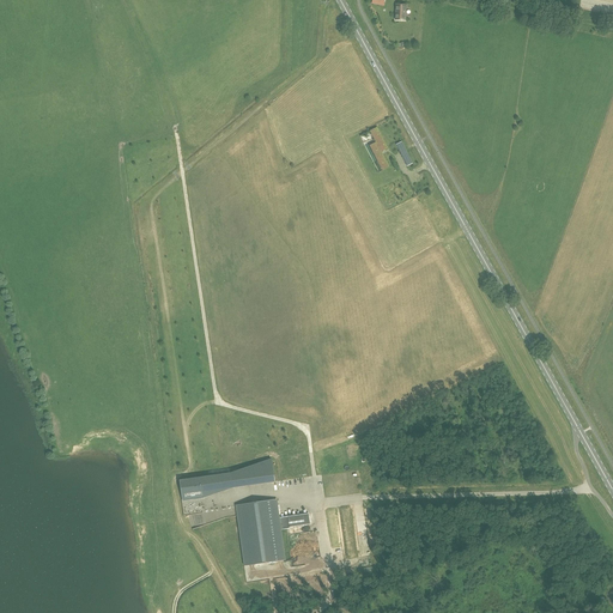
[(406,5),(396,5),(395,20),(406,20),(406,5)]
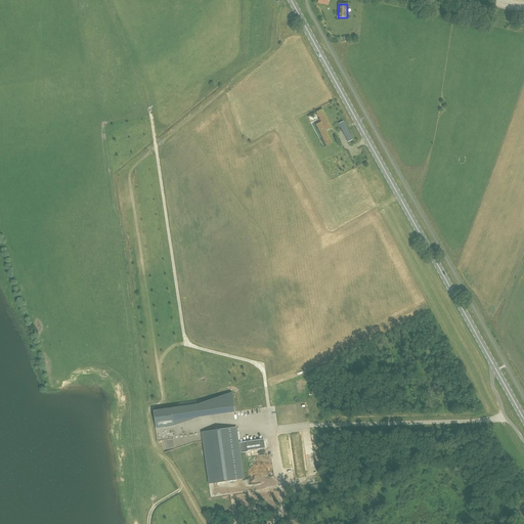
[(311,113),(306,116),(313,128),(308,131),(318,148),(323,145),(316,133),(321,130),(311,113)]
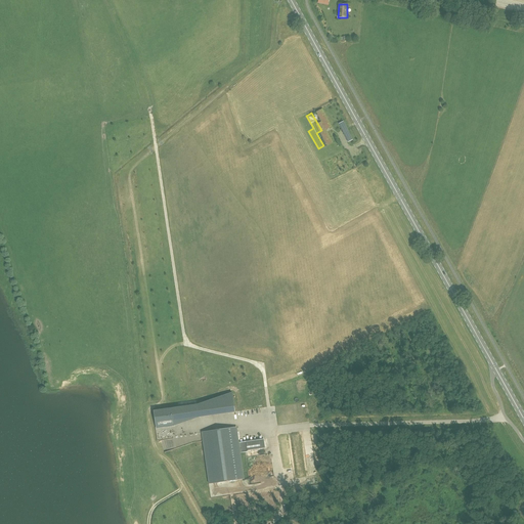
[(157,418),(159,427),(173,425),(171,407),(153,410),(154,418),(157,418)]
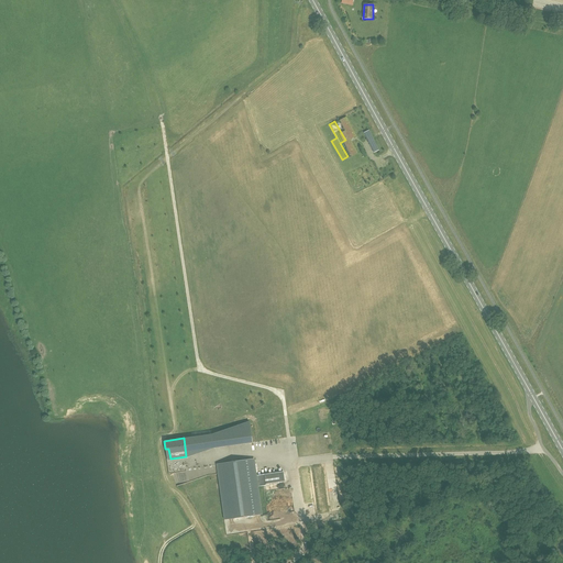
[(217,463),(223,519),(262,514),(258,486),(265,486),(265,484),(285,481),(284,471),(257,474),(256,467),(255,467),(255,463),(250,464),(250,460),(217,463)]
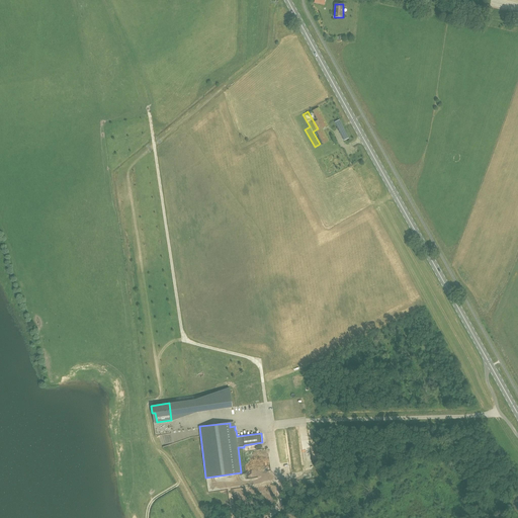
[(265,445),(242,448),(242,452),(248,452),(249,454),(259,453),(258,449),(266,448),(265,445)]
